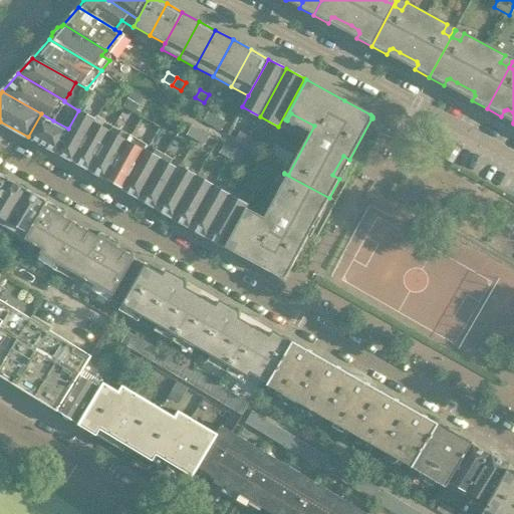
[(162,127),(171,112),(132,91),(123,106),(162,127)]
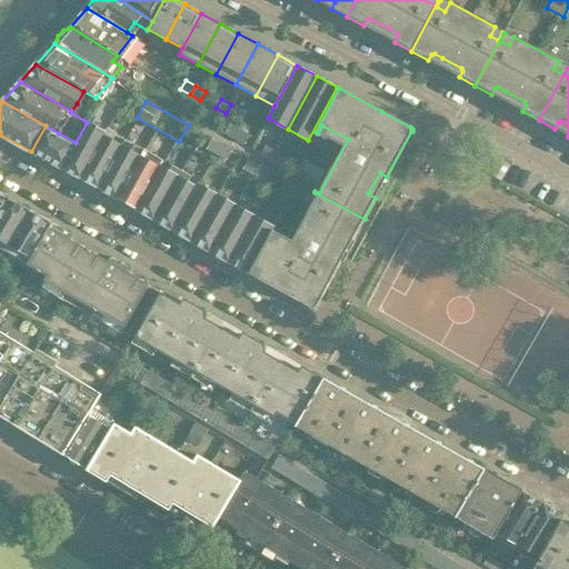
[(79,178),(106,132),(87,122),(76,142),(61,168),(79,178)]
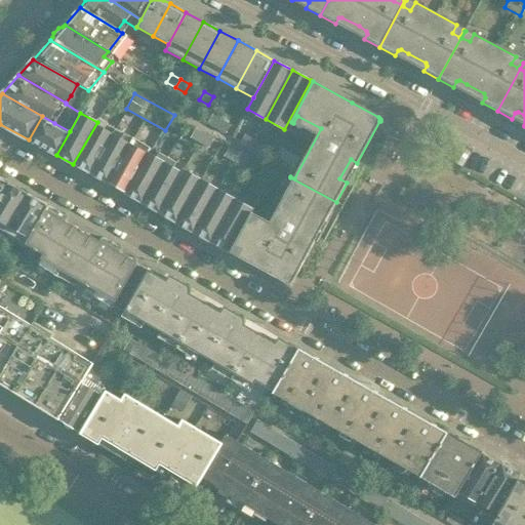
[(70,131),(54,123),(42,116),(29,139),(56,155),(70,131)]
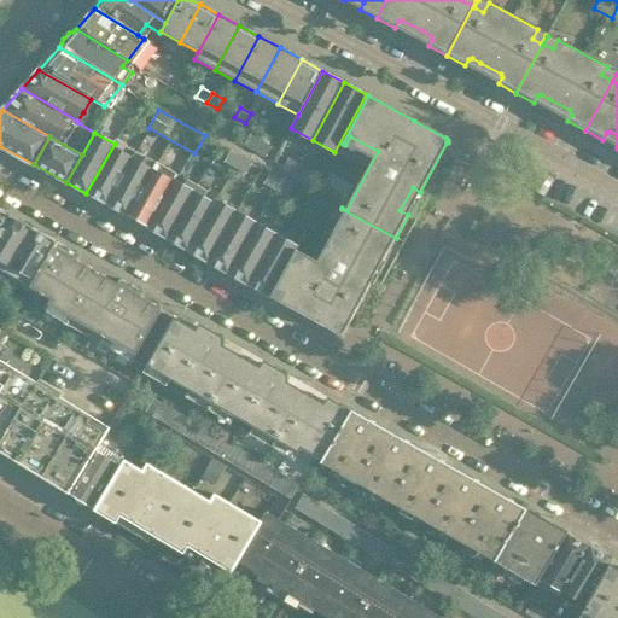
[(204,136),(199,147),(210,153),(215,143),(204,136)]
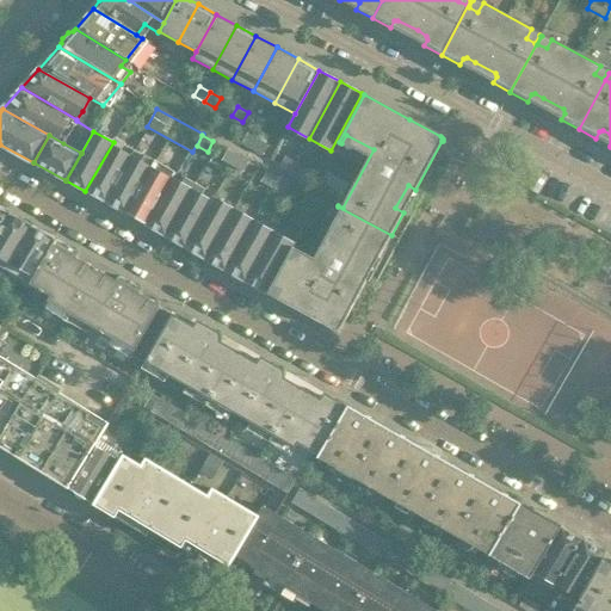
[(252,150),(258,141),(247,135),(241,144),(252,150)]
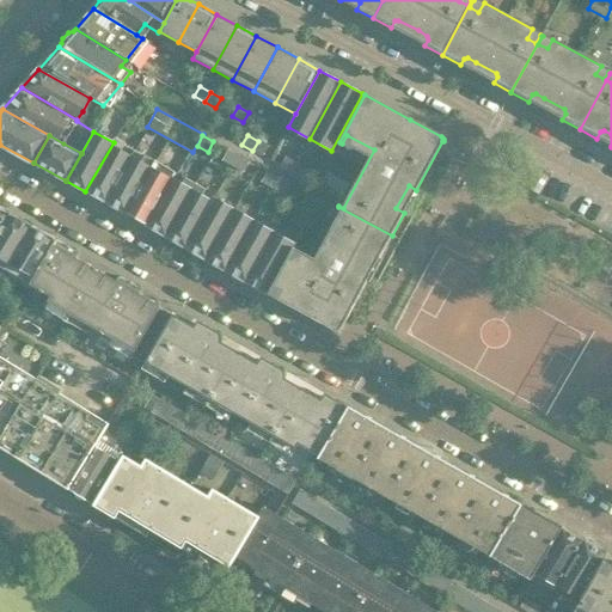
[(105,203),(133,154),(122,147),(126,141),(117,136),(114,142),(85,191),(105,203)]
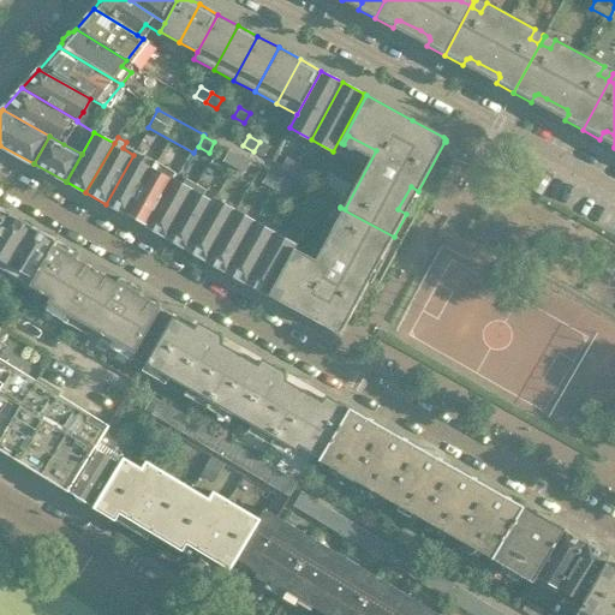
[(270,148),(260,142),(254,151),(264,157),(270,148)]
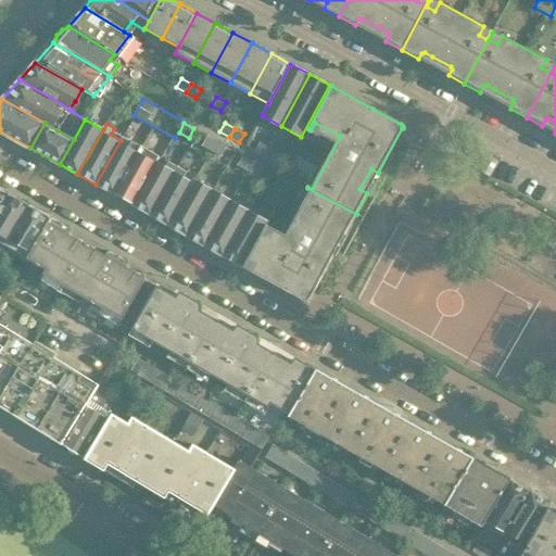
[(212,150),(216,141),(206,136),(202,144),(212,150)]
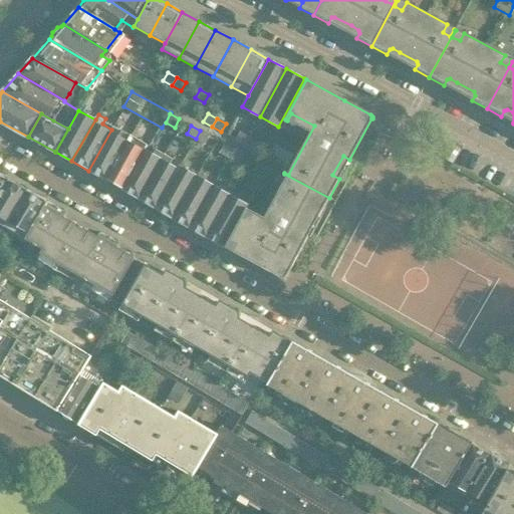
[(105,180),(132,134),(121,129),(119,134),(111,130),(88,171),(105,180)]
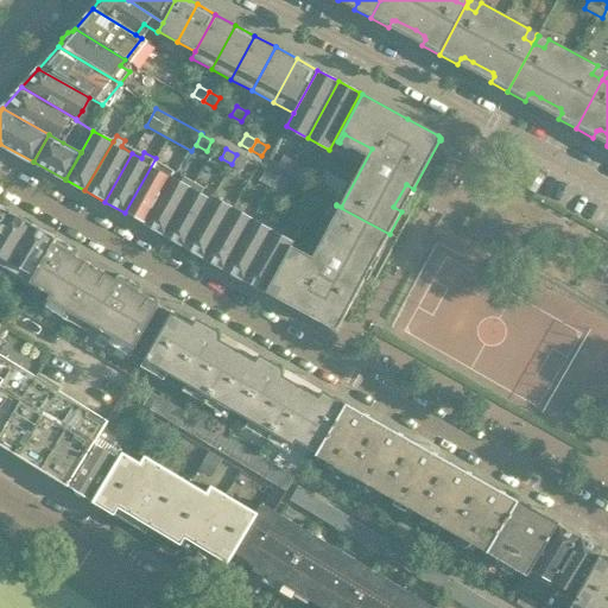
[(247,160),(236,154),(232,164),(242,170),(247,160)]
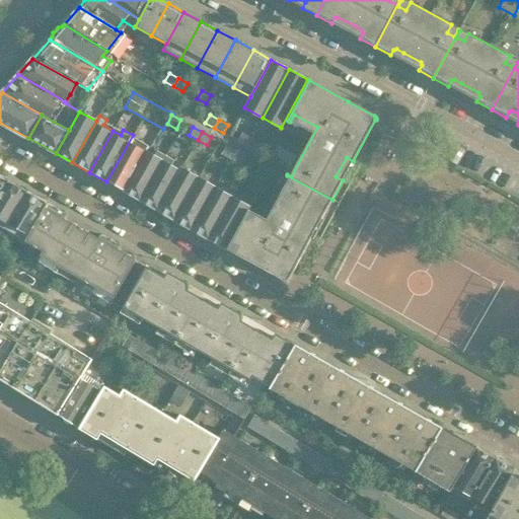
[(248,146),(252,138),(243,133),(239,141),(248,146)]
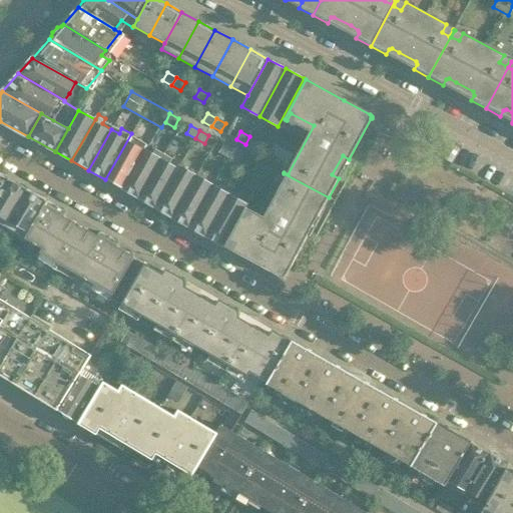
[(122,189),(145,148),(135,142),(138,137),(131,133),(105,179),(122,189)]
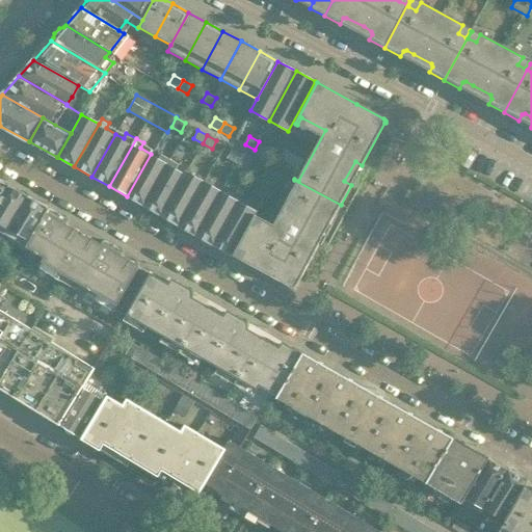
[(268,147),(259,141),(255,150),(264,155),(268,147)]
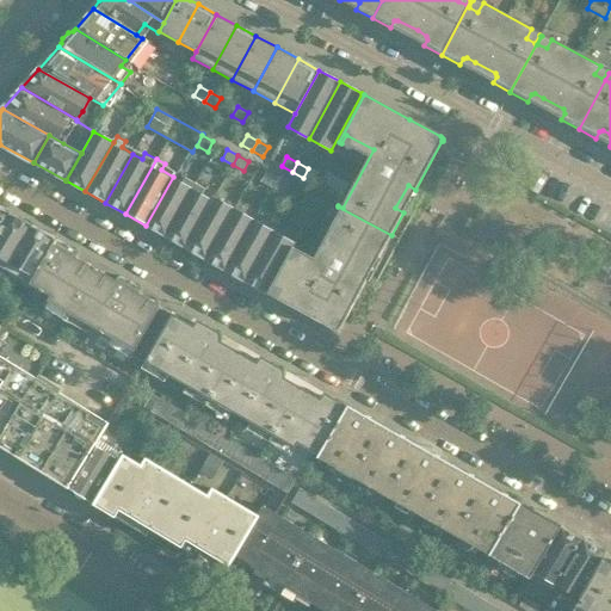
[(271,187),(277,178),(266,172),(260,181),(271,187)]
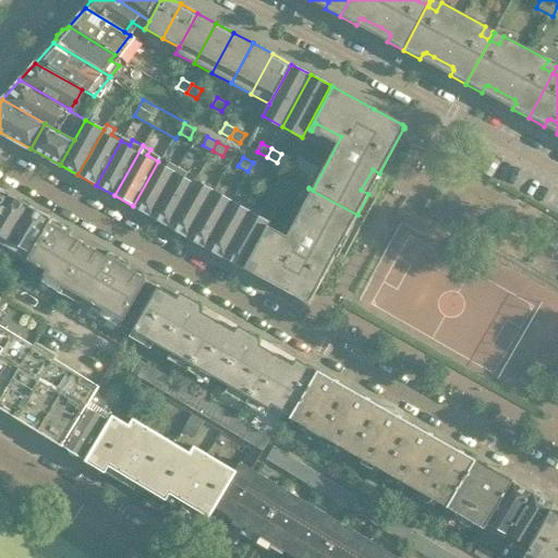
[(150,216),(179,166),(170,160),(167,167),(158,161),(133,206),(150,216)]
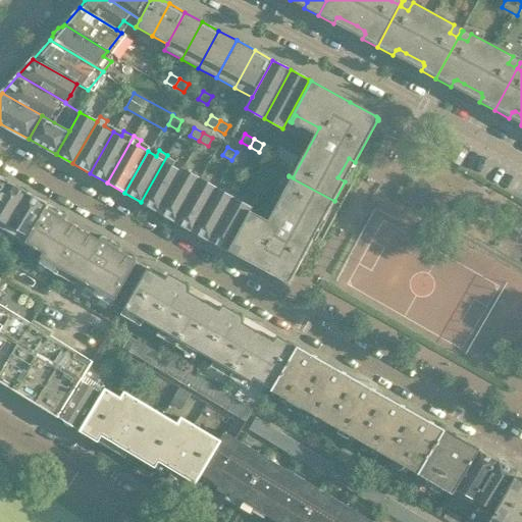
[(246,157),(237,152),(231,160),(241,165),(246,157)]
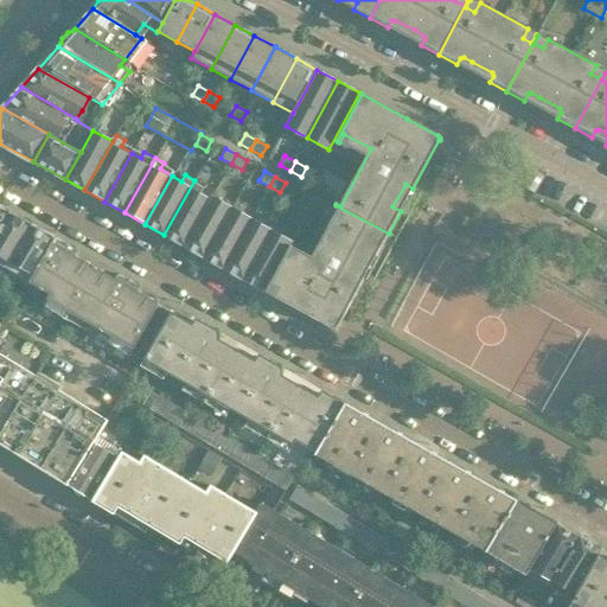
[(184,247),(211,198),(202,192),(205,186),(195,180),(164,235),(184,247)]
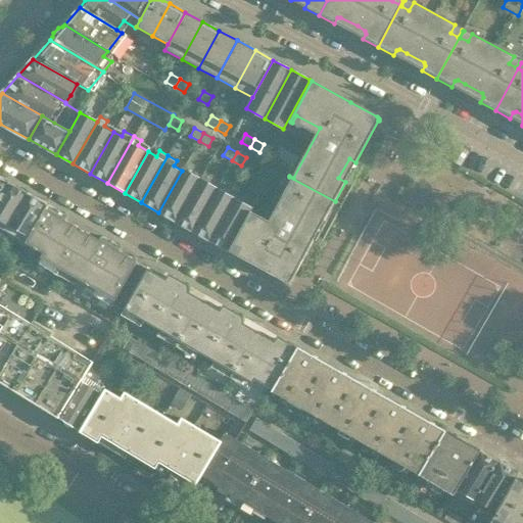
[(176,222),(199,180),(182,171),(158,212),(176,222)]
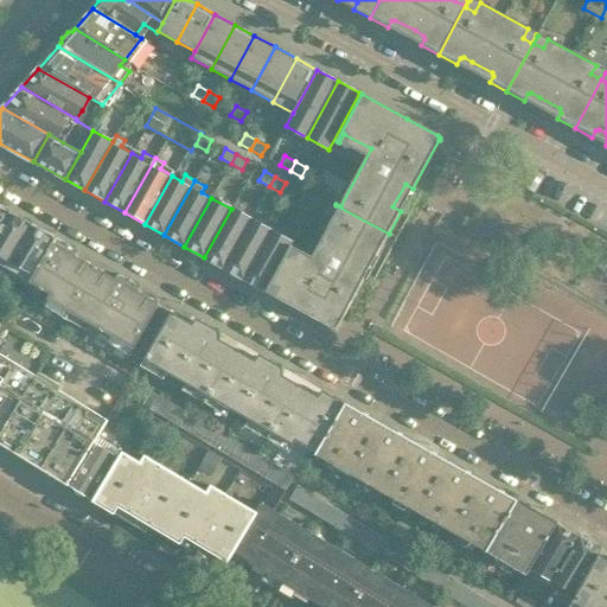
[(291,247),(266,293),(289,306),(294,298),(317,311),(312,318),(332,330),(334,330),(337,328),(338,328),(338,327),(364,280),(356,275),(369,253),(376,256),(389,234),(336,205),(334,206),(338,209),(307,266),(288,256),(293,248),(291,247)]
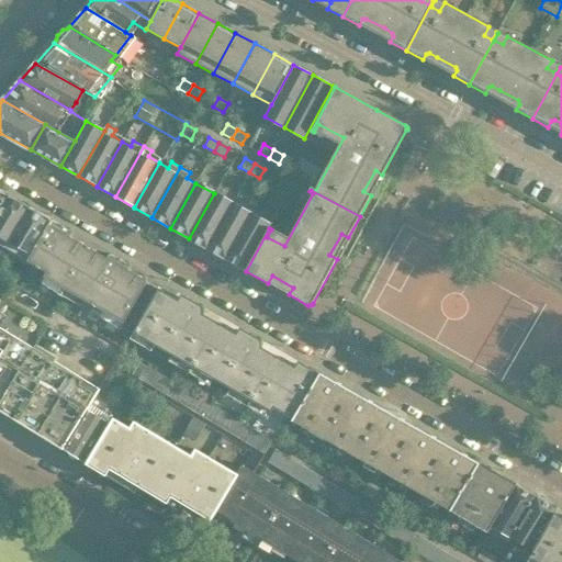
[(0,214),(10,198),(0,191),(0,214)]
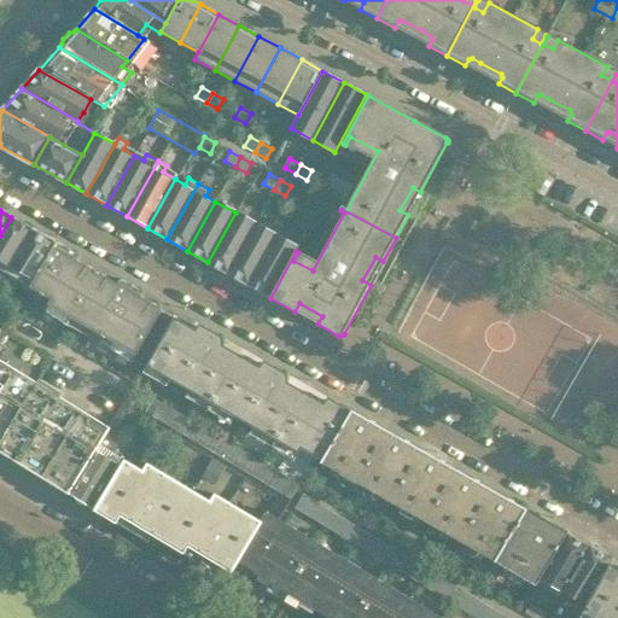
[(227,274),(256,225),(235,213),(208,262),(227,274)]
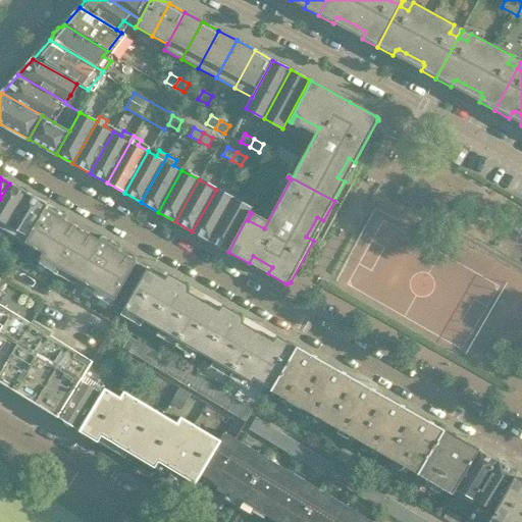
[(258,196),(263,188),(254,183),(249,191),(258,196)]
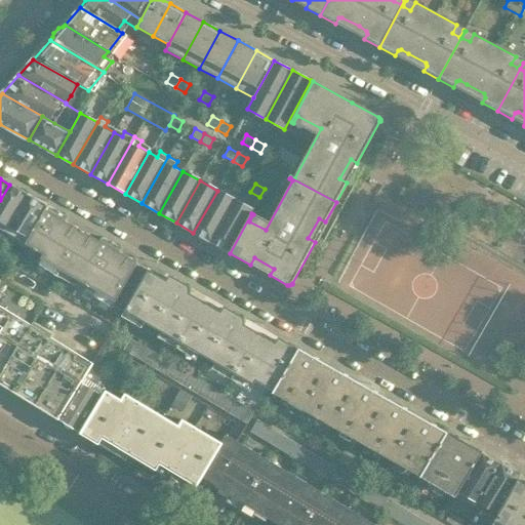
[(29,195),(9,185),(0,200),(0,223),(10,229),(29,195)]
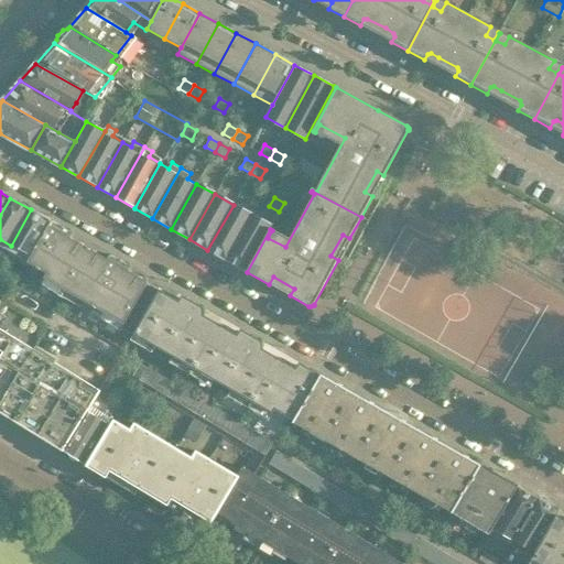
[(226,260),(251,215),(234,205),(207,250),(226,260)]
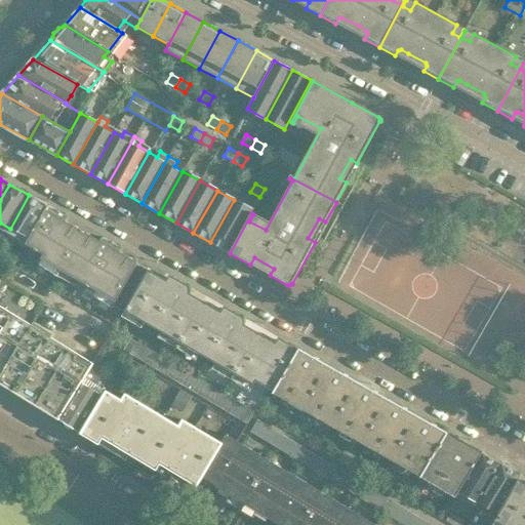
[(47,205),(29,195),(10,229),(28,239),(29,239),(47,205)]
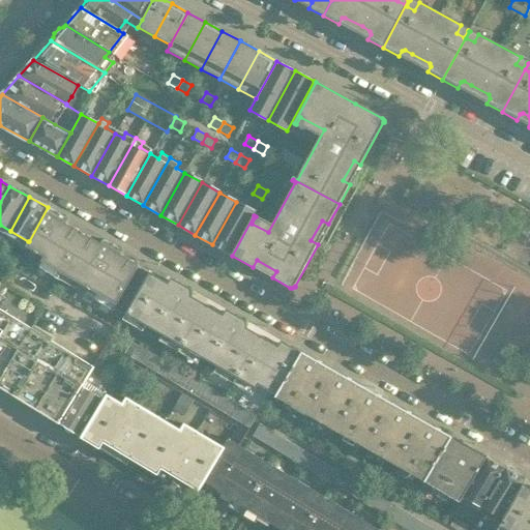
[(231,255),(253,215),(255,212),(236,202),(212,244),(231,255)]
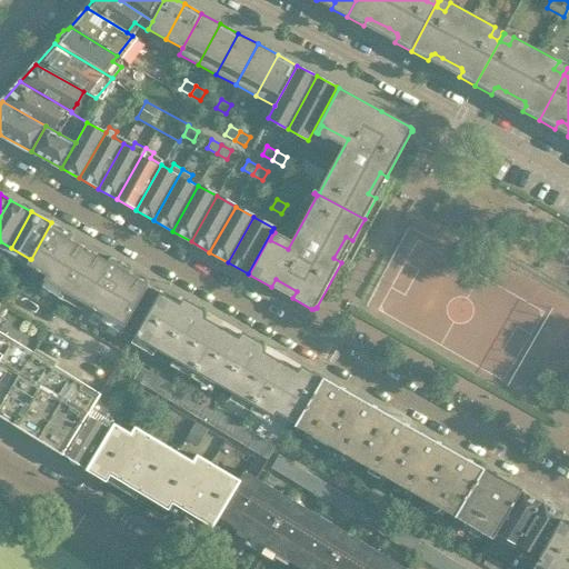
[(51,222),(31,259),(27,266),(47,277),(43,281),(125,328),(148,288),(149,286),(149,285),(130,273),(131,271),(130,268),(112,258),(109,259),(108,261),(85,248),(70,240),(72,238),(71,233),(51,222)]
